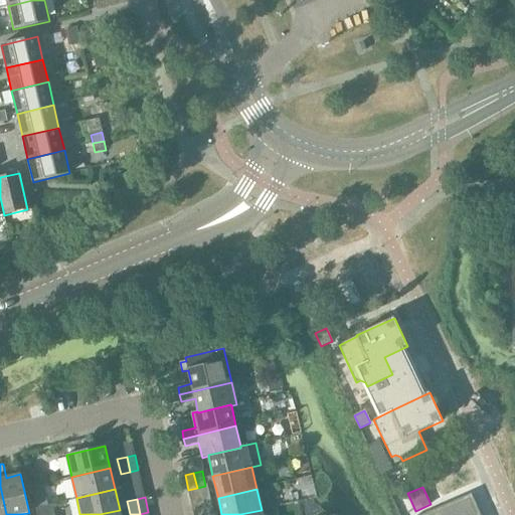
[(40,514),(56,514),(55,502),(39,504),(40,514)]
